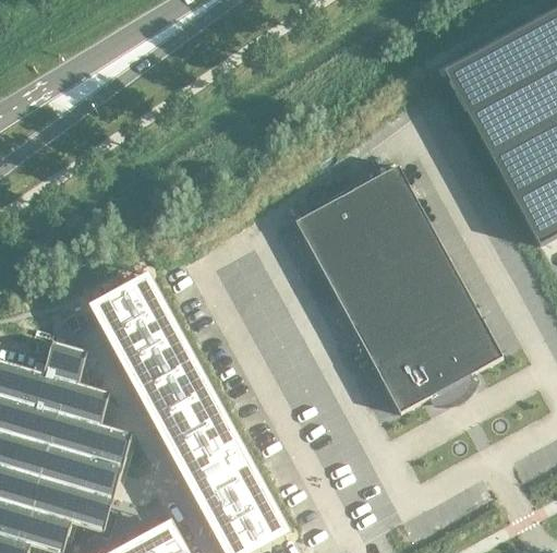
[(556,8),(444,71),(539,244),(556,235),(556,8)]
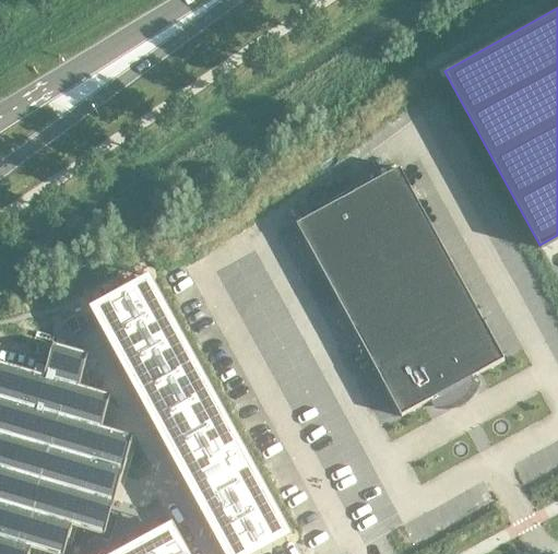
[(400,412),(503,356),(399,164),(296,221),(400,412)]
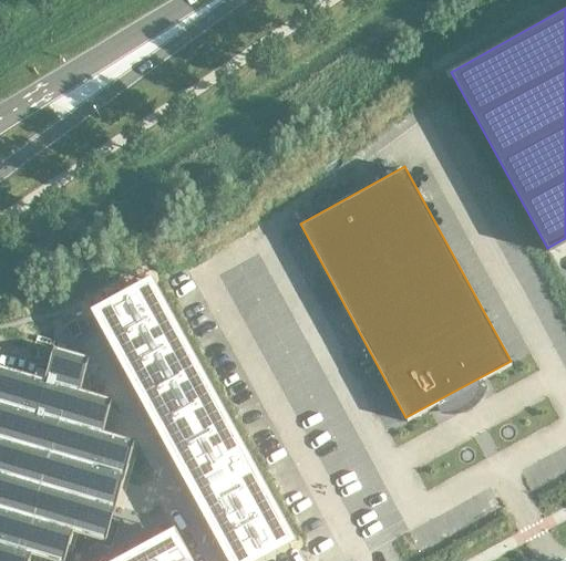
[(148,284),(99,312),(234,560),(244,560),(287,538),(148,284)]
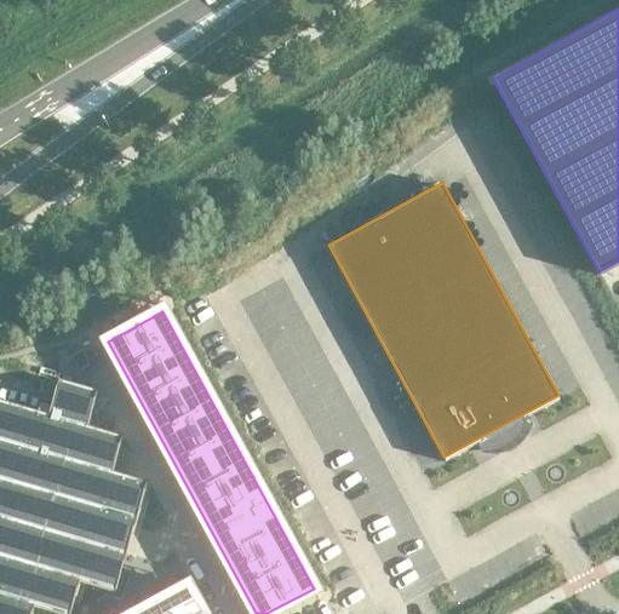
[(0,613),(30,613),(34,604),(68,613),(80,577),(118,587),(122,568),(99,561),(95,552),(96,545),(125,554),(147,480),(112,470),(122,435),(86,424),(97,389),(58,377),(51,403),(39,401),(35,409),(0,397),(0,613)]
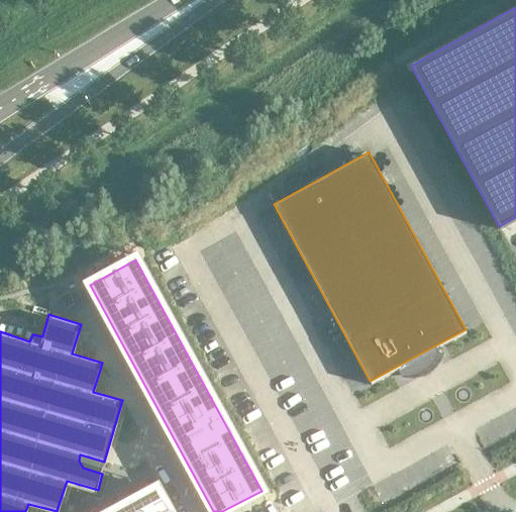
[(175,511),(162,486),(113,511),(175,511)]
